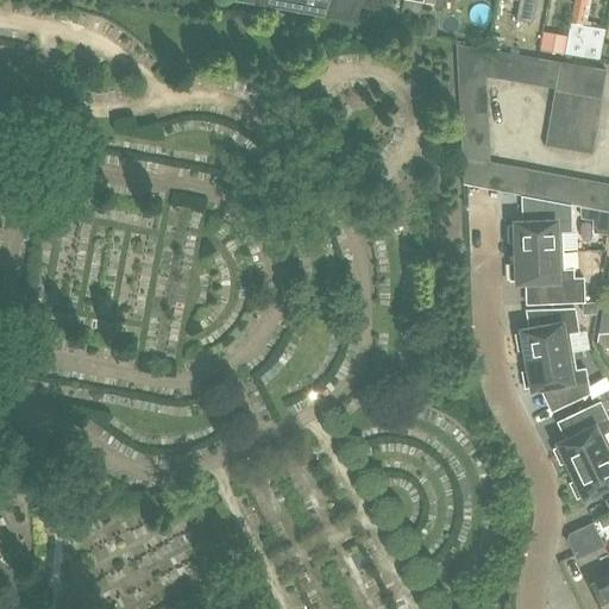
[(234,0),(234,1),(325,17),(330,0),(234,0)]
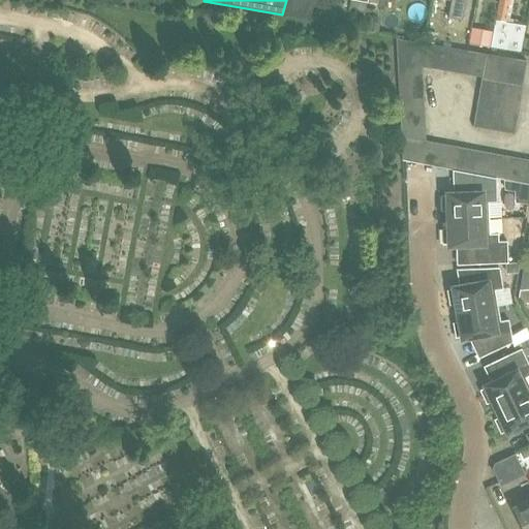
[(286,0),(282,14),(316,22),(322,0),(286,0)]
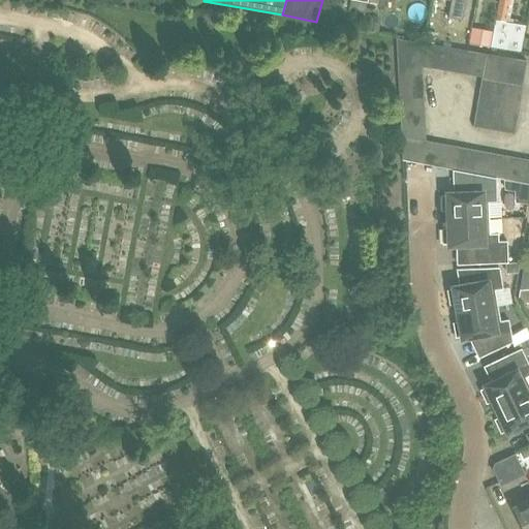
[(351,0),(352,1),(350,13),(367,16),(369,0),(351,0)]
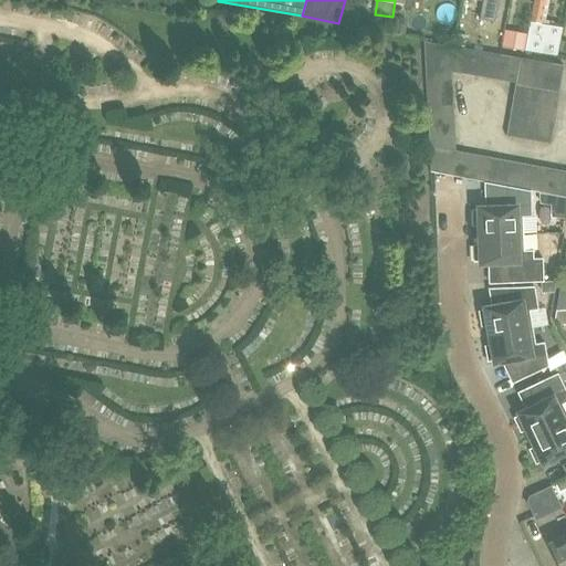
[(482,0),(479,20),(494,22),(499,0),(482,0)]
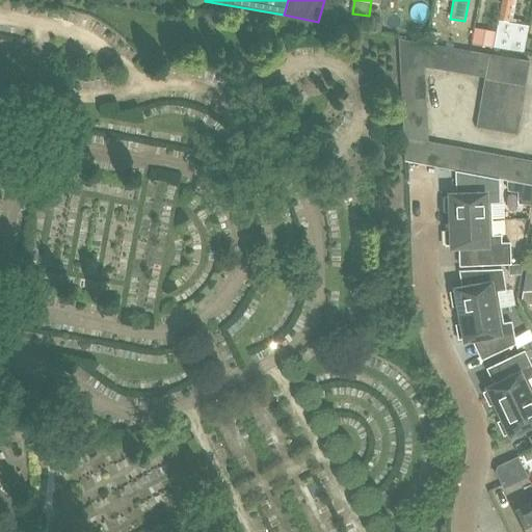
[(502,0),(499,19),(507,21),(511,0),(502,0)]
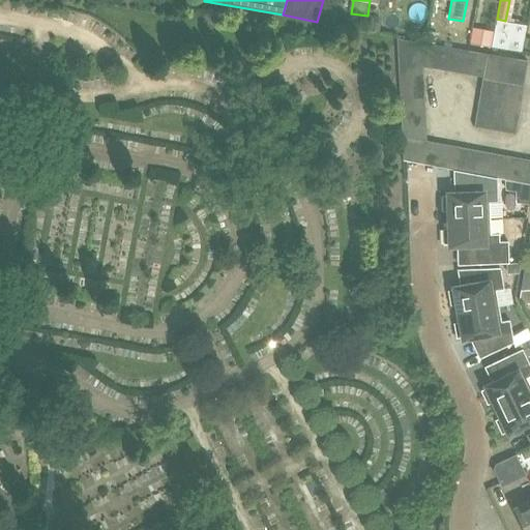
[(494,35),(491,51),(521,56),(527,28),(496,22),(494,35)]
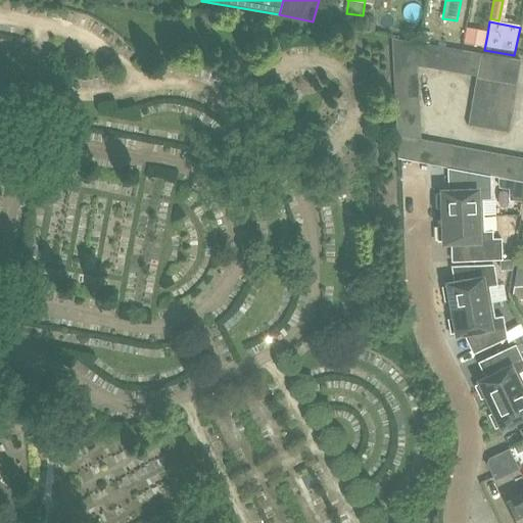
[(484,50),(487,35),(466,31),(463,46),(484,50)]
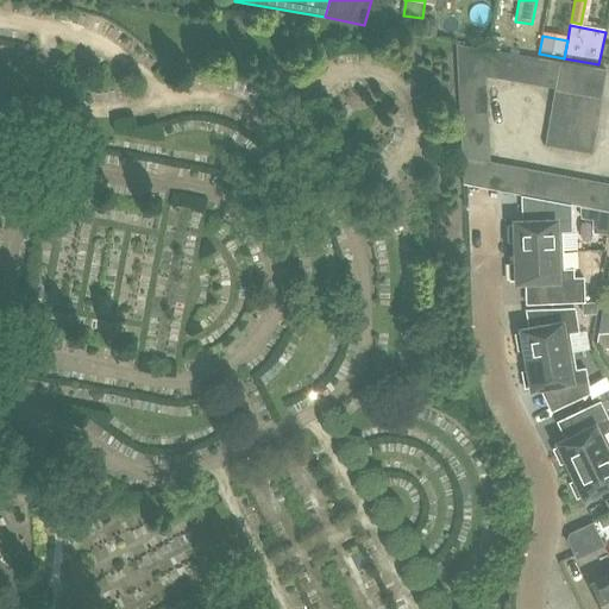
[(504,54),(457,45),(487,77),(500,80),(504,54)]
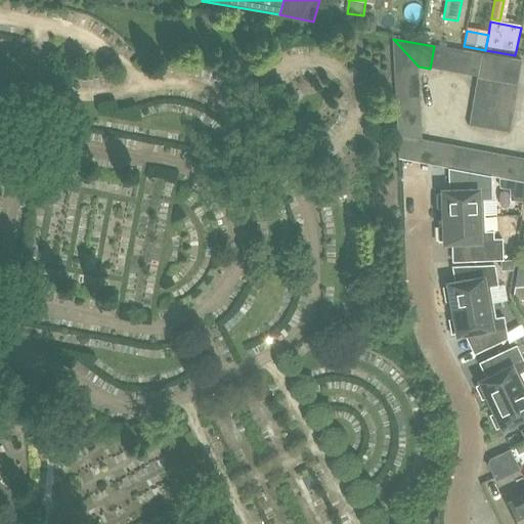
[(419,67),(393,39),(395,80),(419,79),(419,67)]
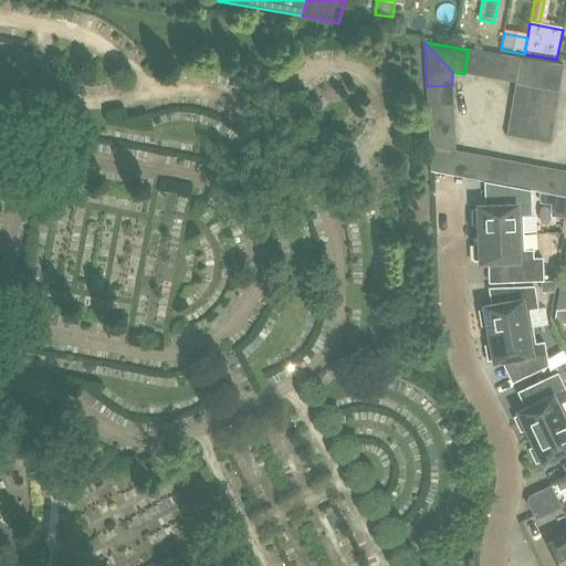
[(469,50),(464,74),(478,76),(482,52),(469,50)]
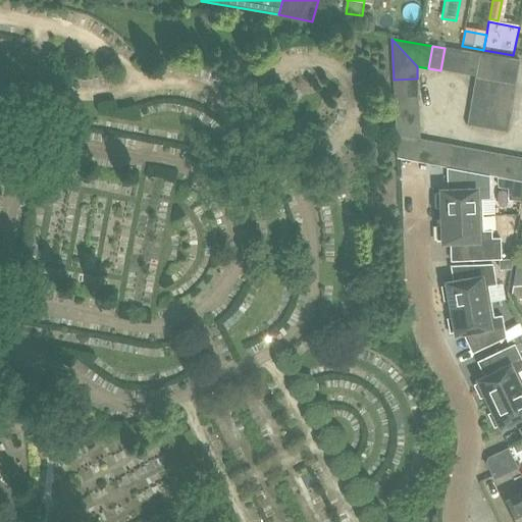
[(445,48),(440,70),(452,72),(456,50),(445,48)]
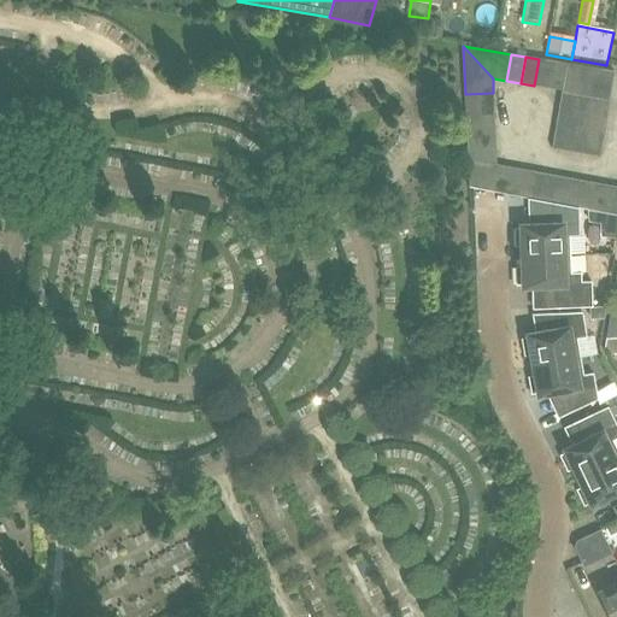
[(539,59),(534,86),(548,88),(553,62),(539,59)]
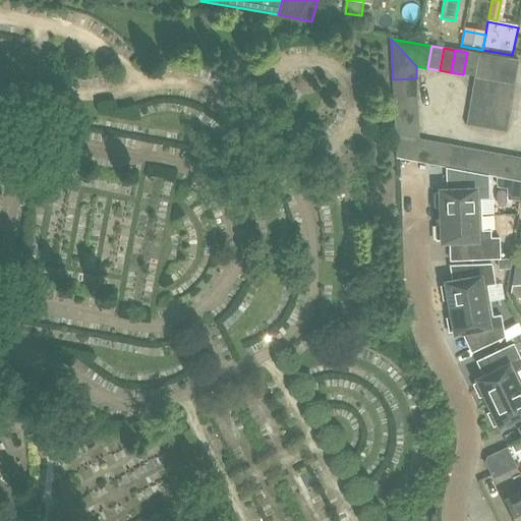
[(467,52),(463,74),(474,76),(499,57),(467,52)]
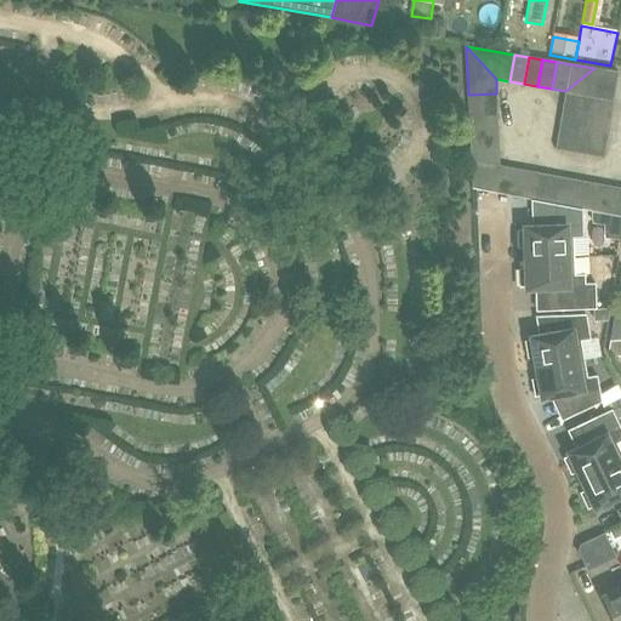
[(565,91),(563,106),(587,110),(590,97),(592,83),(594,68),(565,91)]
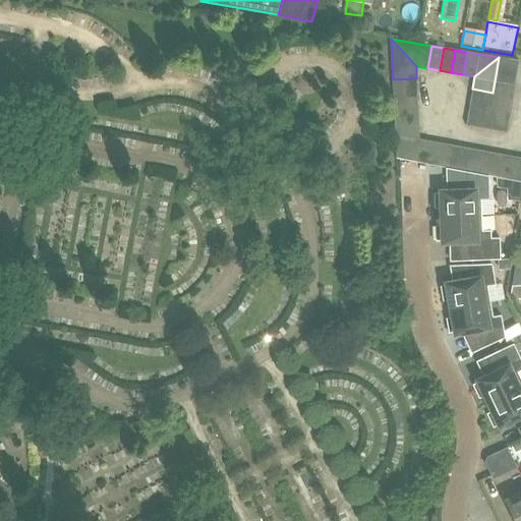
[(499,57),(497,69),(517,72),(519,60),(499,57)]
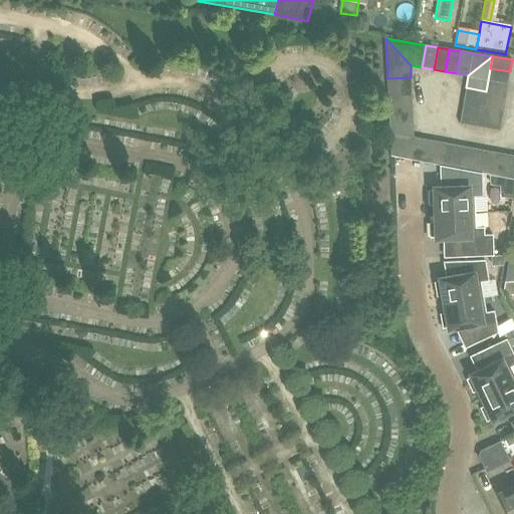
[(490,68),(488,80),(508,83),(510,71),(490,68)]
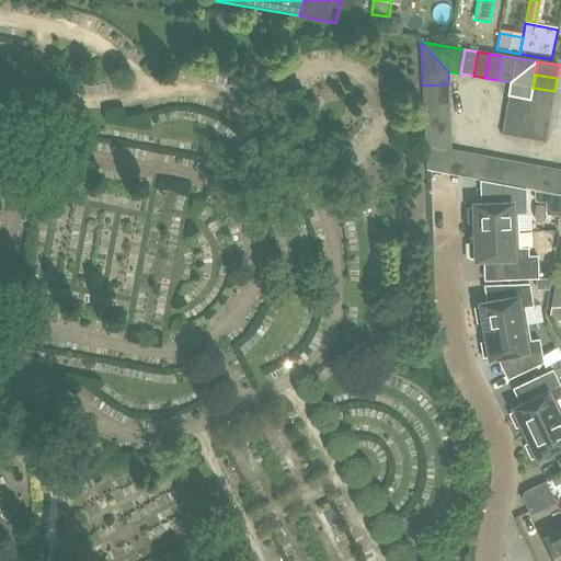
[(448,84),(423,86),(424,99),(449,98),(448,84)]
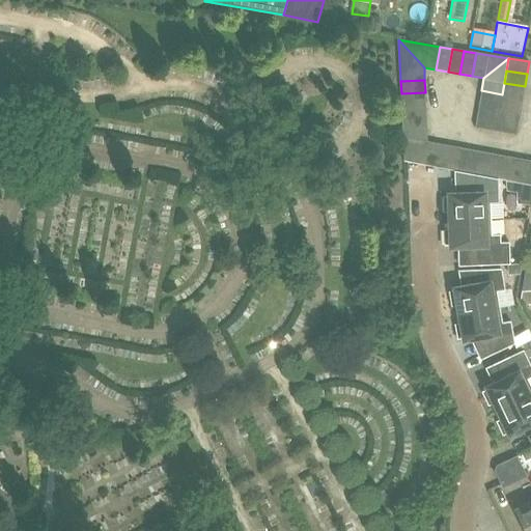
[(502,94),(523,99),(525,86),(504,83),(502,94)]
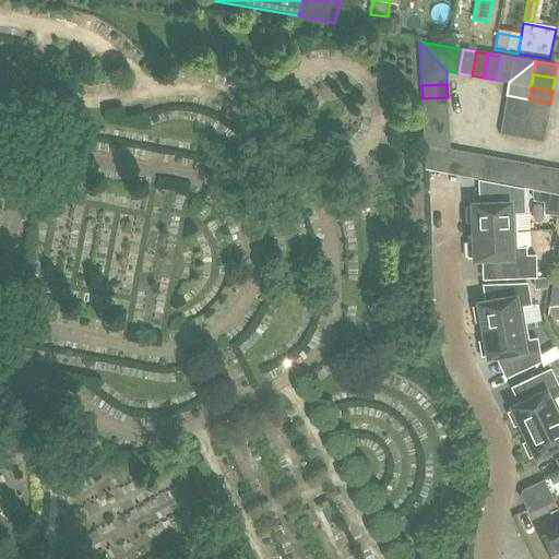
[(507,95),(504,108),(526,113),(528,99),(507,95)]
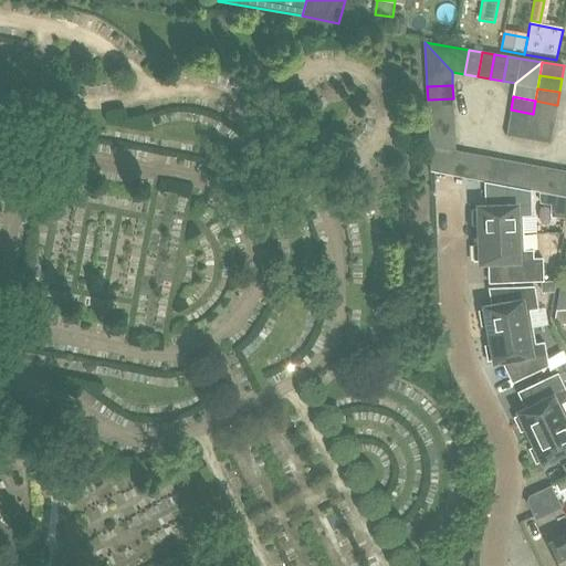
[(453,98),(428,100),(429,113),(454,112),(453,98)]
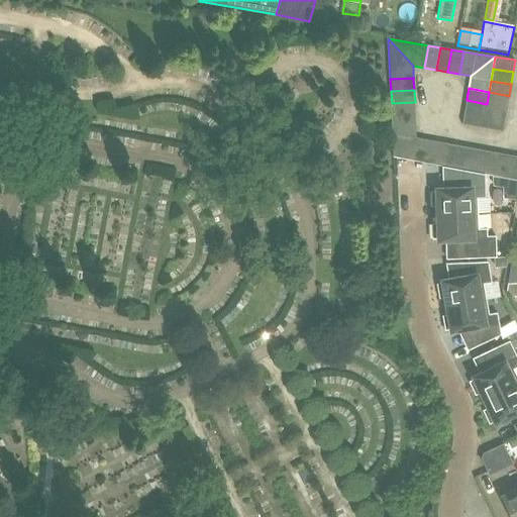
[(487,104),(507,108),(509,96),(489,92),(487,104)]
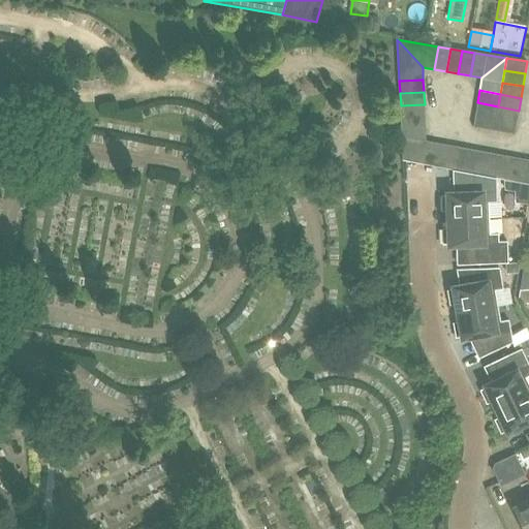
[(477,102),(475,115),(496,119),(498,106),(477,102)]
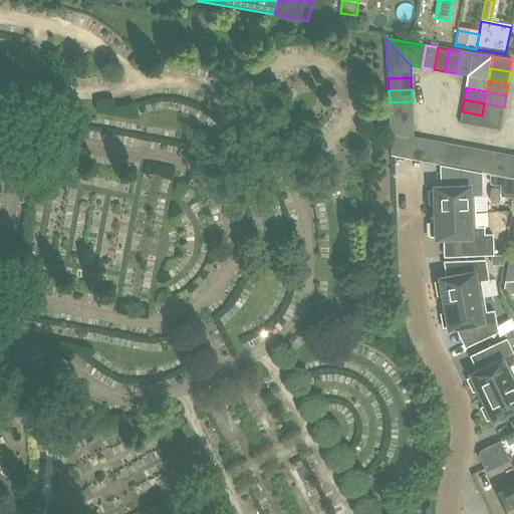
[(413,101),(390,102),(390,113),(413,112),(413,101)]
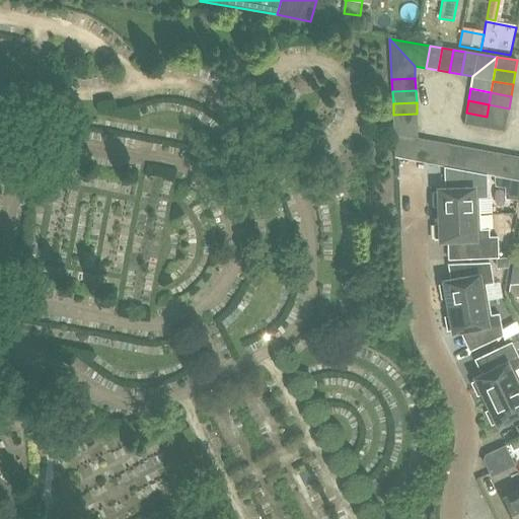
[(487,117),(507,120),(509,108),(489,104),(487,117)]
